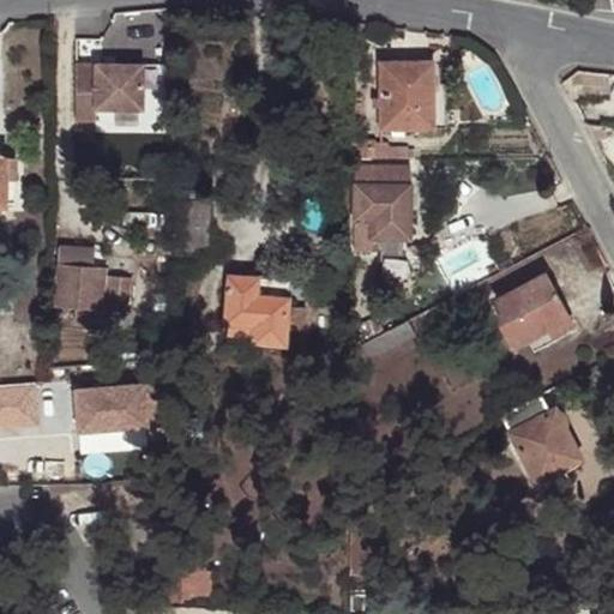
[(433,131),(432,64),(379,64),(379,98),(374,98),(373,109),(380,109),(381,131),(433,131)]
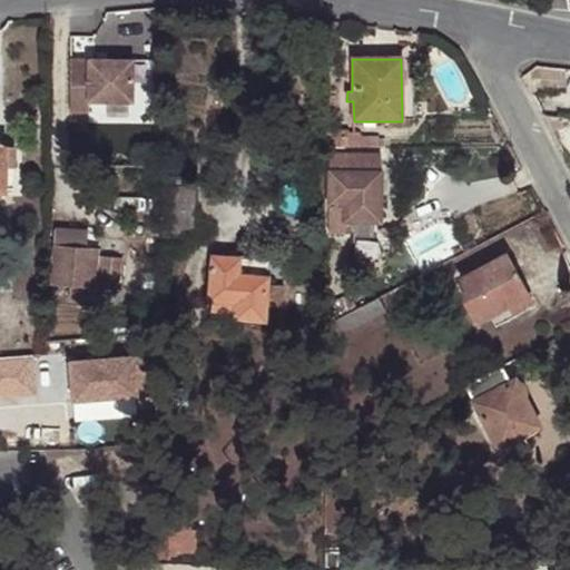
[(131,68),(69,70),(71,123),(90,121),(89,111),(133,110),(131,68)]
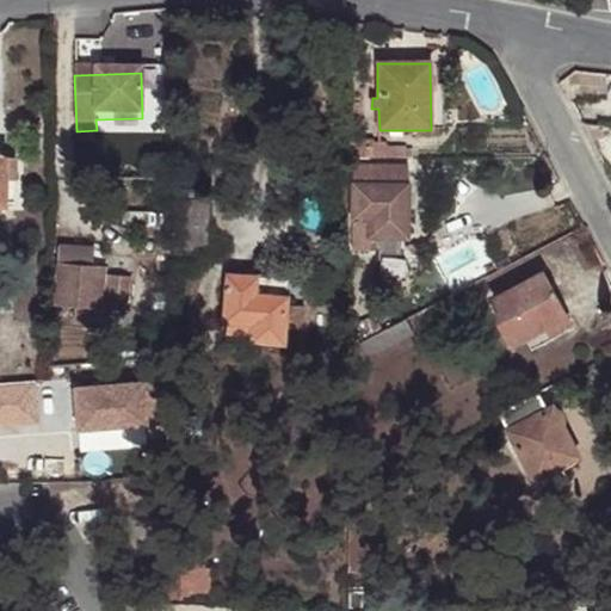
[(384,144),(349,144),(349,159),(386,159),(384,144)]
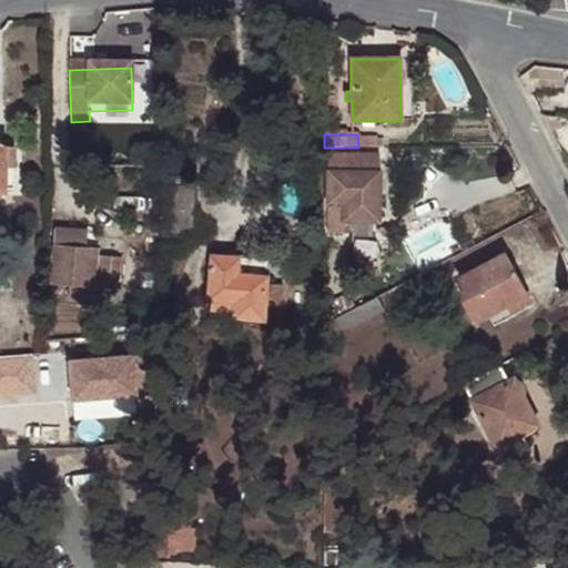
[(14,166),(14,148),(0,146),(0,192),(4,193),(6,166),(14,166)]
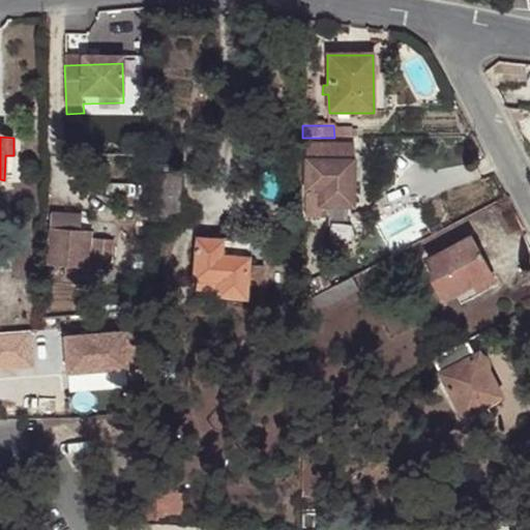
[(352,145),(321,144),(321,159),(305,160),(304,218),(320,218),(321,208),(353,208),(352,145)]
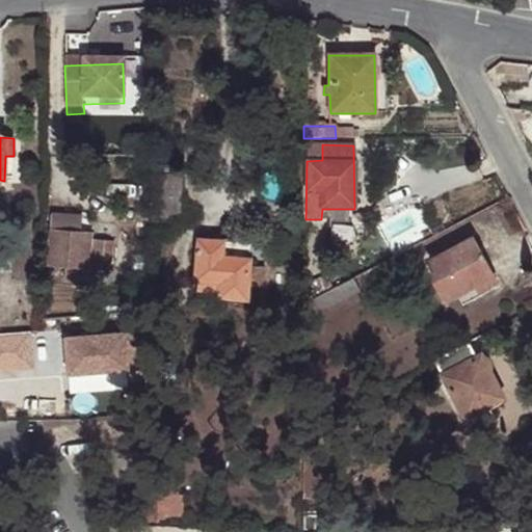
[(322,160),(322,144),(307,144),(307,161),(322,160)]
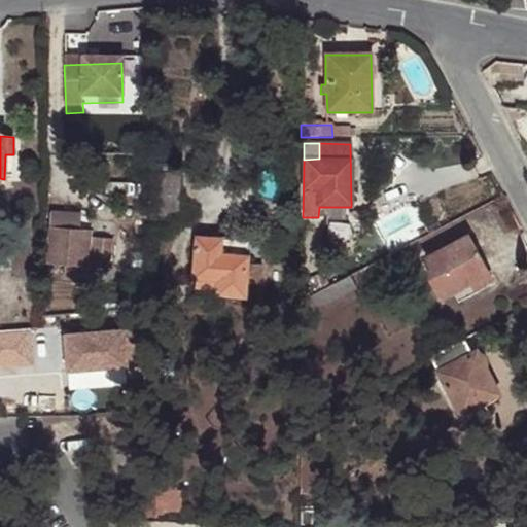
[(178,223),(180,174),(150,172),(148,221),(178,223)]
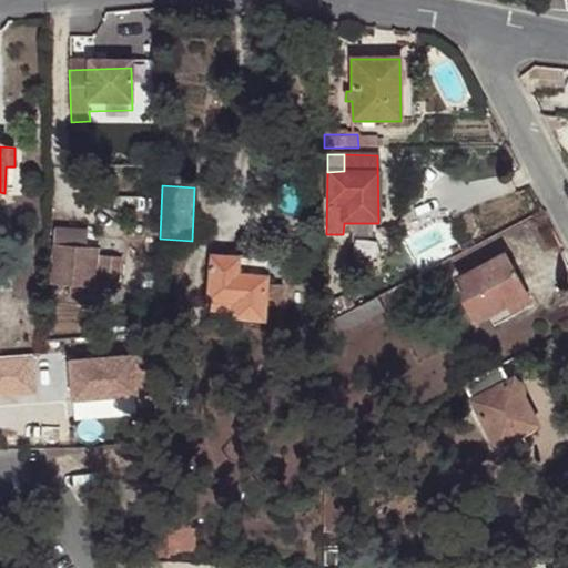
[(117,290),(119,259),(95,256),(95,250),(52,249),(52,287),(117,290)]
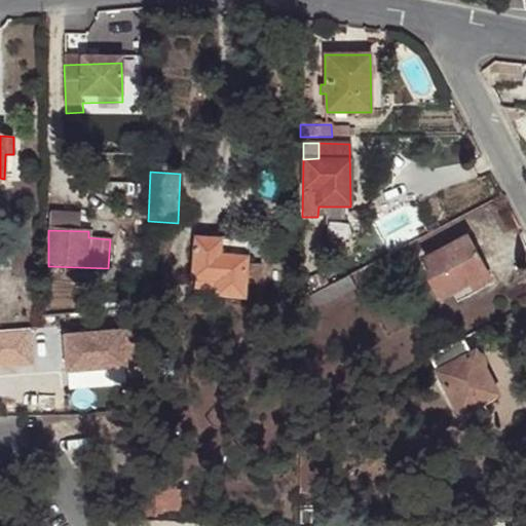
[(247,263),(248,241),(220,240),(220,231),(200,230),(199,237),(194,237),(191,278),(195,278),(196,289),(217,289),(217,295),(245,296),(246,280),(258,282),(259,264),(247,263)]
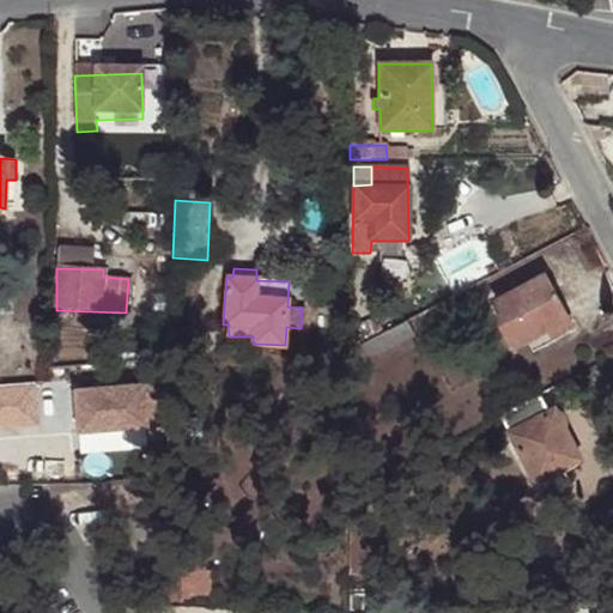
[(547,334),(551,334),(568,325),(540,275),(532,279),(533,283),(498,301),(507,317),(501,322),(514,345),(523,340),(544,329),(547,334)]
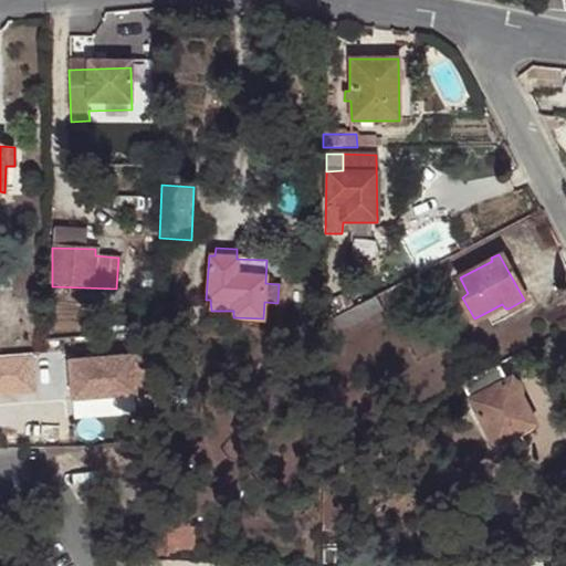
[(333,303),(339,315),(356,307),(349,295),(333,303)]
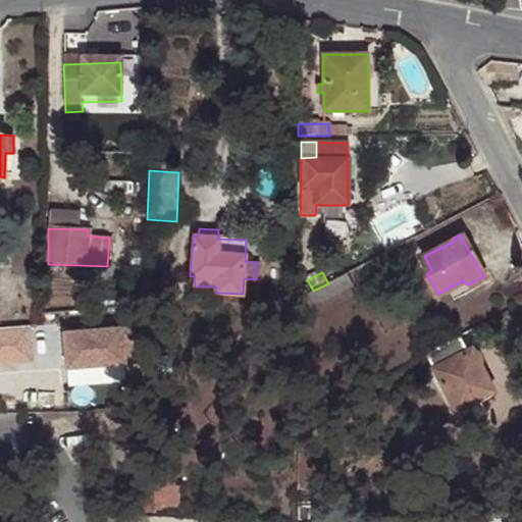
[(472,290),(469,284),(466,284),(463,280),(446,290),(452,300),(472,290)]
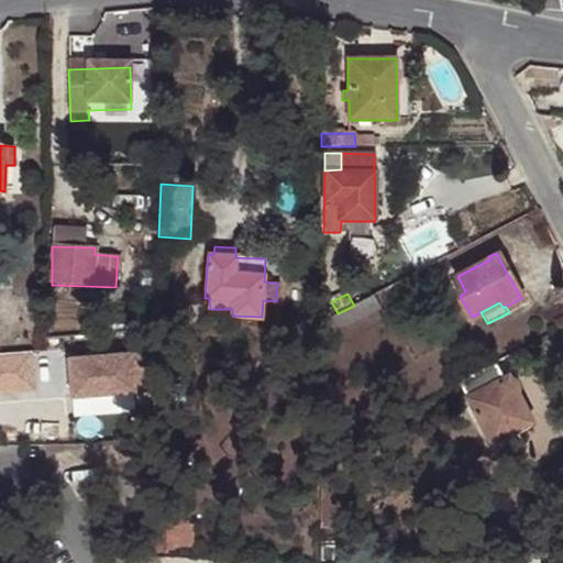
[(142,364),(154,365),(154,344),(143,344),(142,364)]
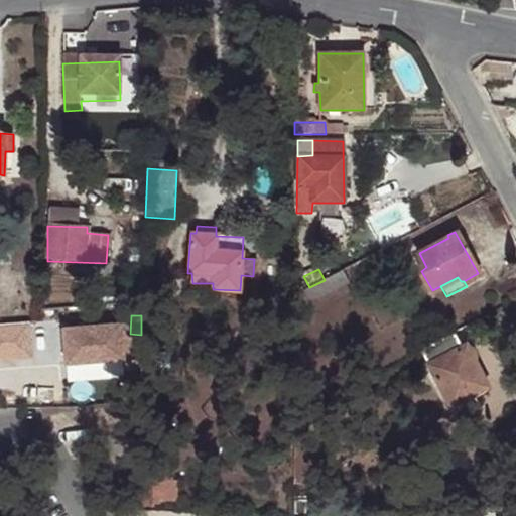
[(36,318),(0,320),(0,359),(39,357),(36,318)]
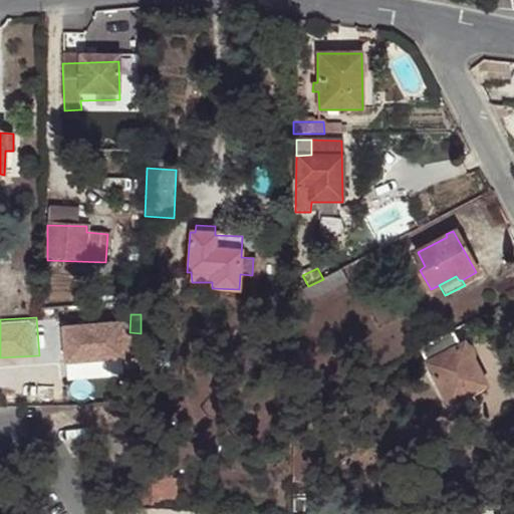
[(120,322),(61,327),(65,361),(124,355),(120,322)]
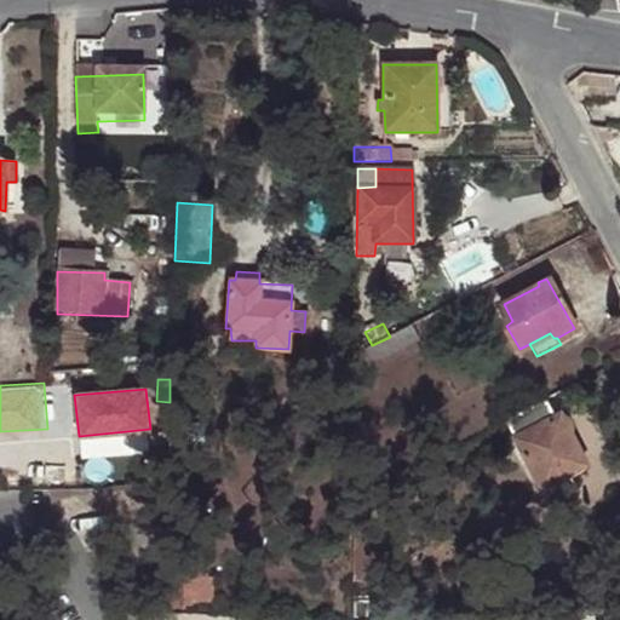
[(555,415),(545,401),(517,414),(526,430),(515,437),(541,487),(569,472),(586,463),(560,413),(555,415)]
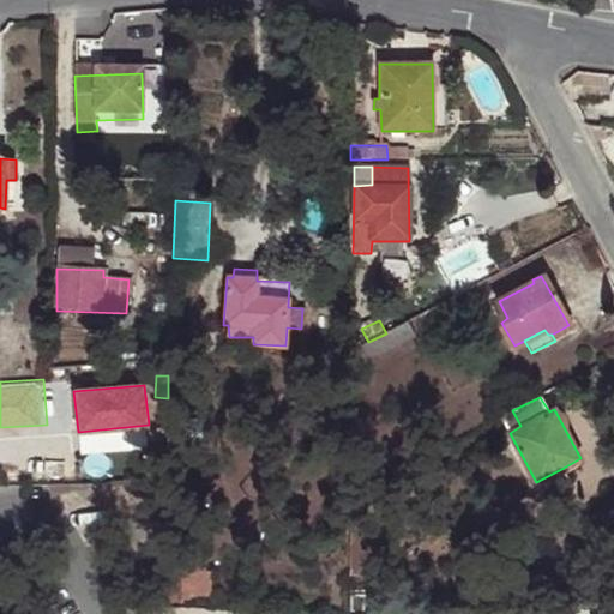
[(569,480),(564,468),(536,482),(541,493),(569,480)]
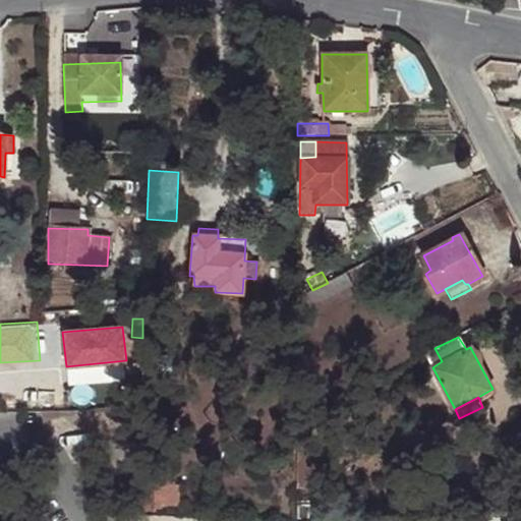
[(145,491),(143,513),(161,513),(162,508),(178,508),(178,486),(155,486),(155,490),(145,491)]
